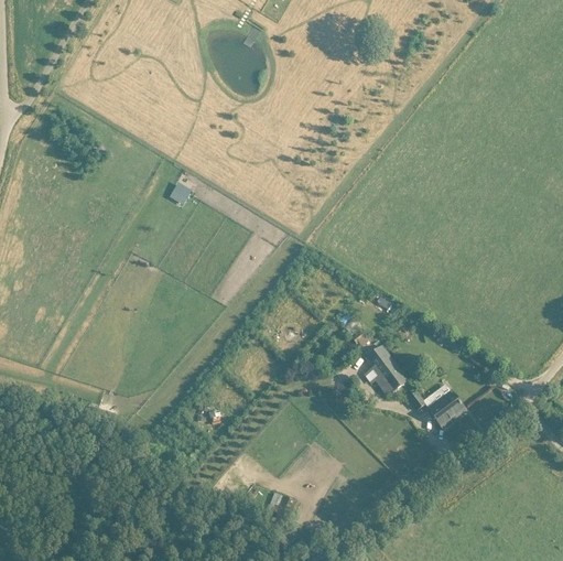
[(175,184),(168,195),(181,203),(187,192),(175,184)]
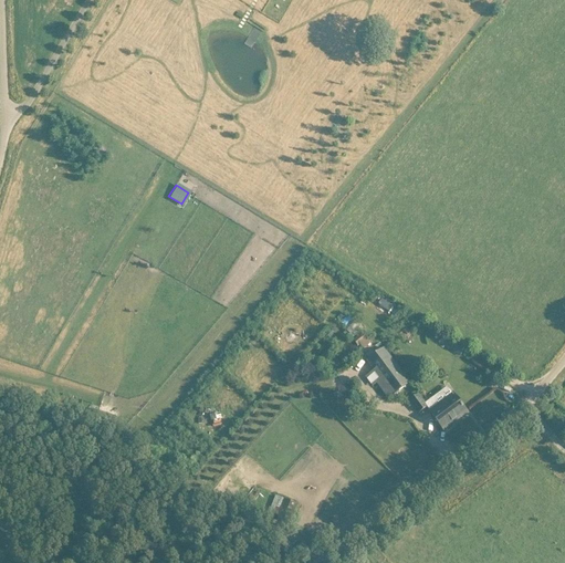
[(388,310),(391,305),(380,298),(377,302),(388,310)]
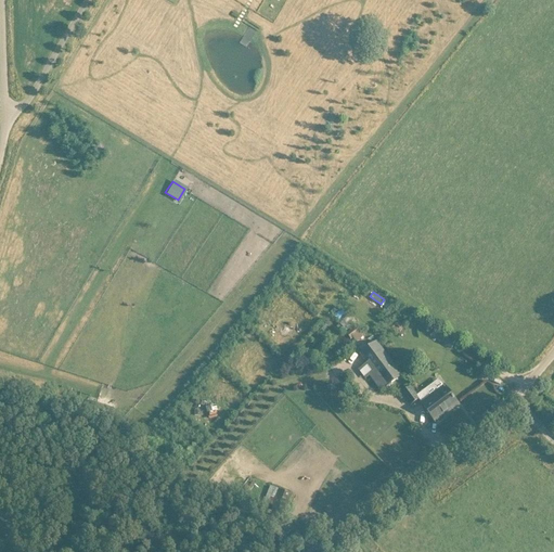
[(358,320),(346,330),(350,336),(352,335),(360,330),(363,326),(358,320)]
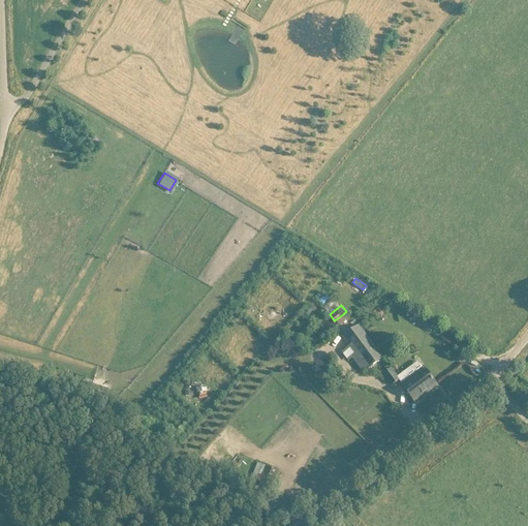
[(418,313),(414,319),(428,329),(433,322),(418,313)]
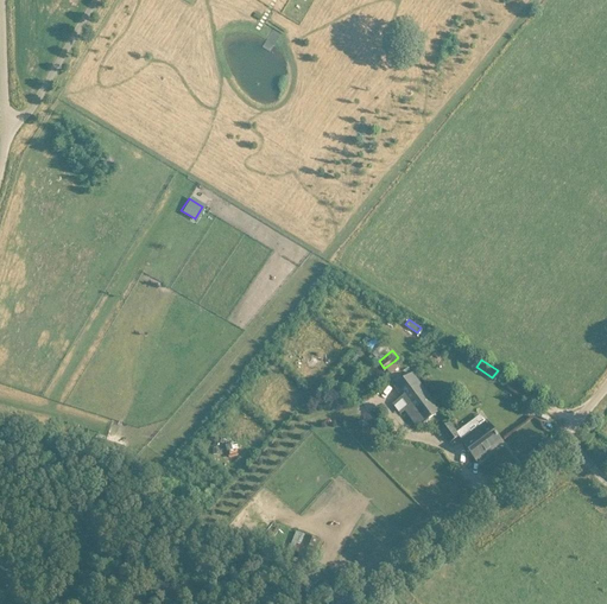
[(403,395),(391,404),(398,413),(404,408),(410,405),(413,409),(411,412),(410,414),(415,421),(418,421),(421,420),(422,421),(438,408),(435,402),(411,372),(394,383),(402,394),(403,395)]
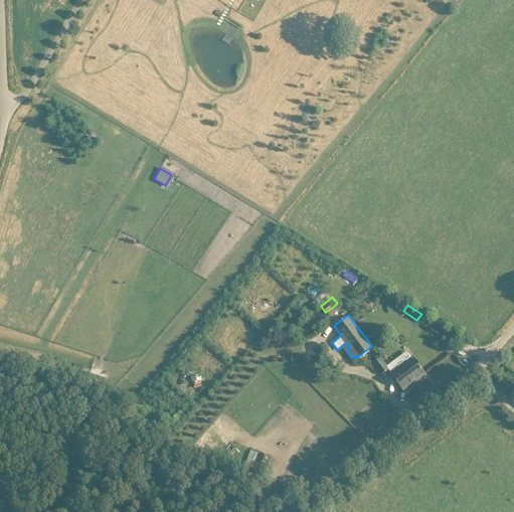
[(390,371),(389,371),(403,389),(410,384),(409,382),(423,372),(412,357),(412,358),(406,349),(399,354),(405,362),(398,368),(397,366),(390,371)]
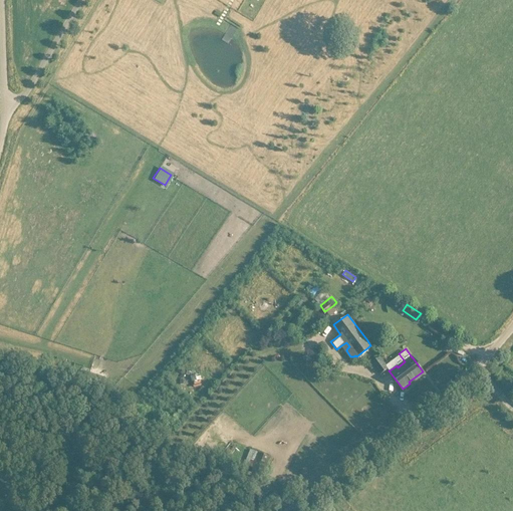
[(379,356),(371,361),(379,372),(387,366),(379,356)]
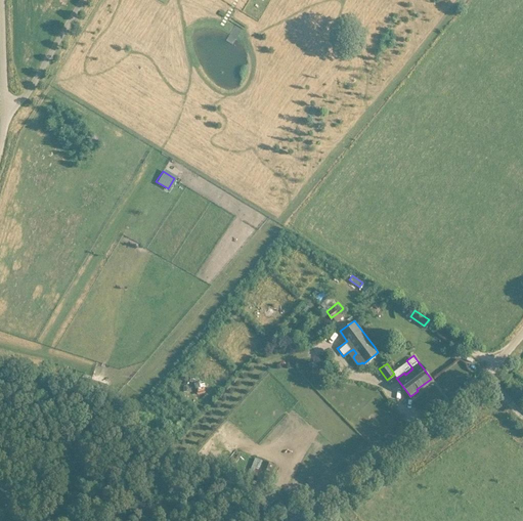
[(274,465),(258,459),(255,467),(253,473),(256,475),(255,477),(267,481),(274,465)]
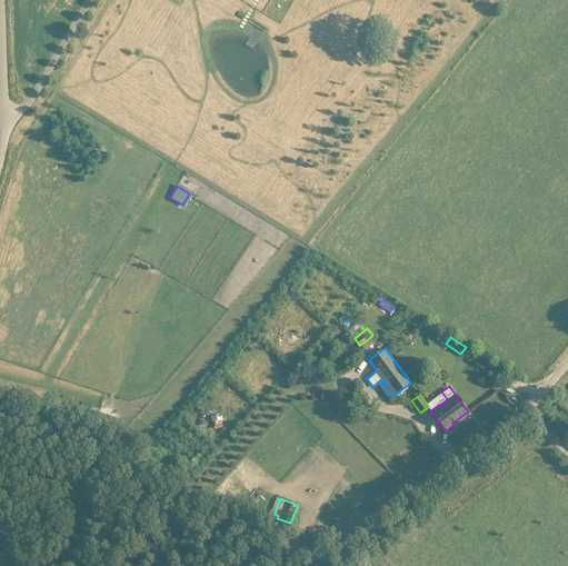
[(300,539),(295,532),(282,540),(288,548),(300,539)]
